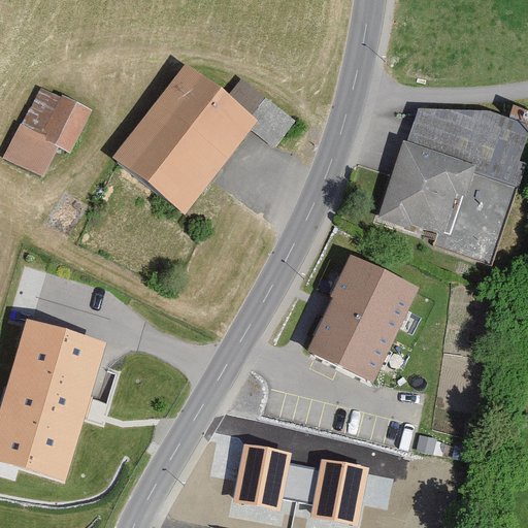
[(111,151),(186,210),(252,131),(261,118),(254,112),(186,58),(111,151)]
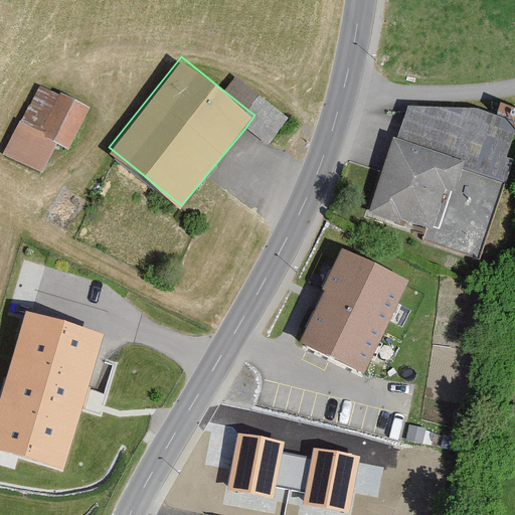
[(37,79),(2,153),(43,172),(57,142),(69,148),(90,104),(37,79)]
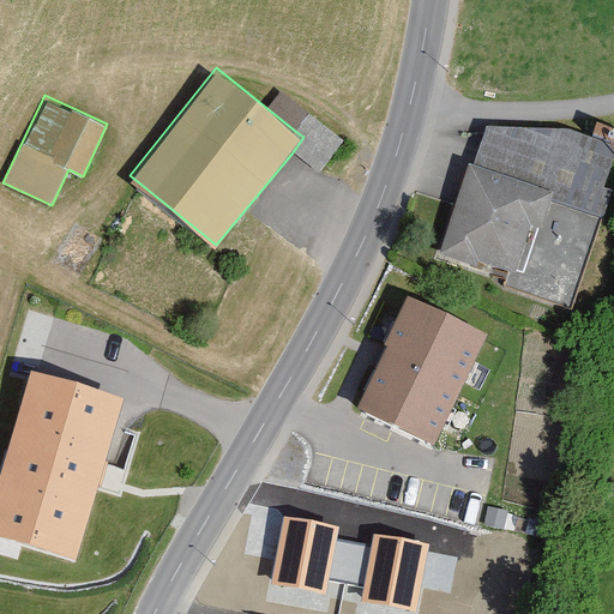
[(308,112),(295,131),(304,137),(293,152),(323,173),(347,139),(308,112)]
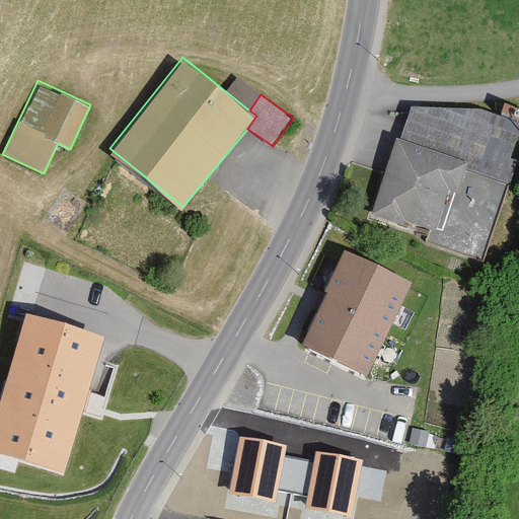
[(413,104),(372,212),(484,254),(518,160),(518,155),(512,153),(518,134),(518,120),(479,105),(413,104)]
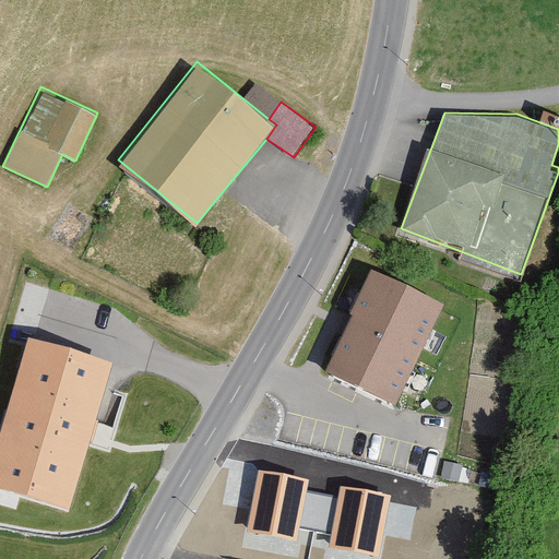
[(443,300),(370,266),(322,370),(394,404),(443,300)]
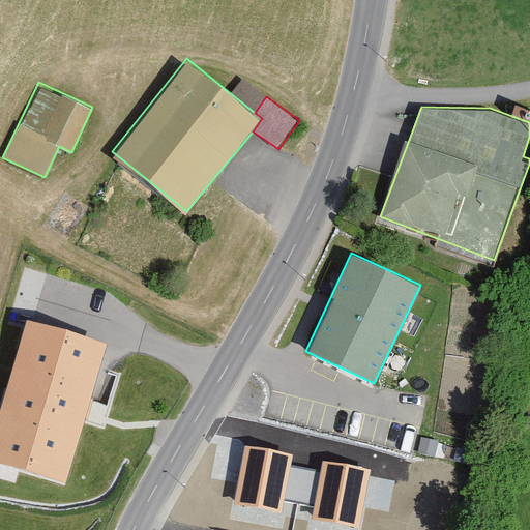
[(106,339),(26,316),(0,402),(0,460),(64,479),(106,339)]
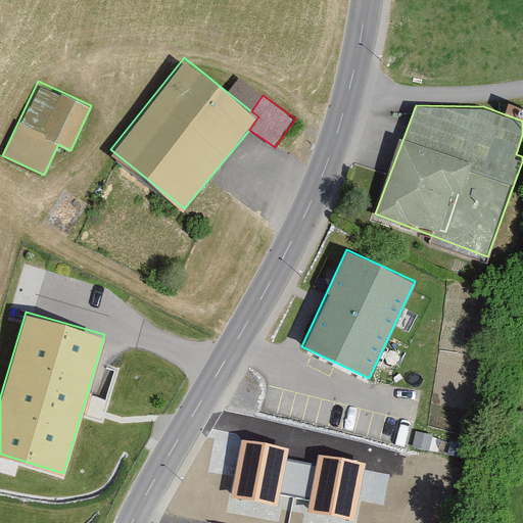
[(288,450),(242,441),(232,495),(277,505),(288,450)]
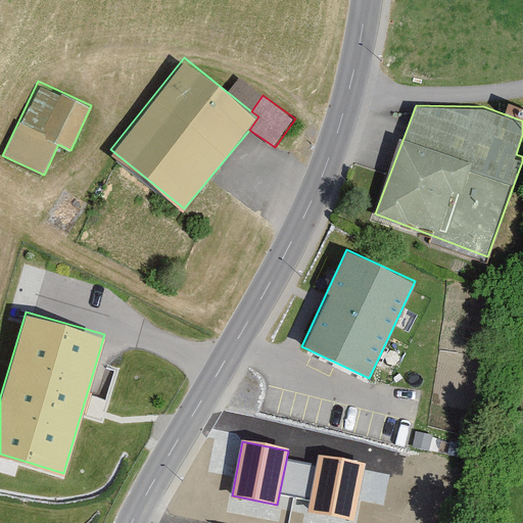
[(365,465),(320,456),(308,510),(354,519),(365,465)]
